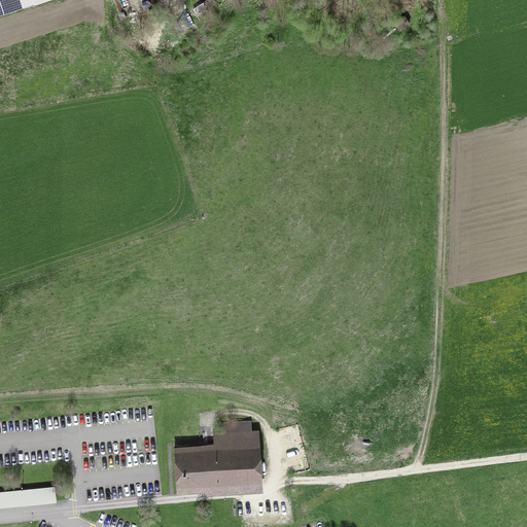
[(0,0),(0,15),(47,0),(0,0)]
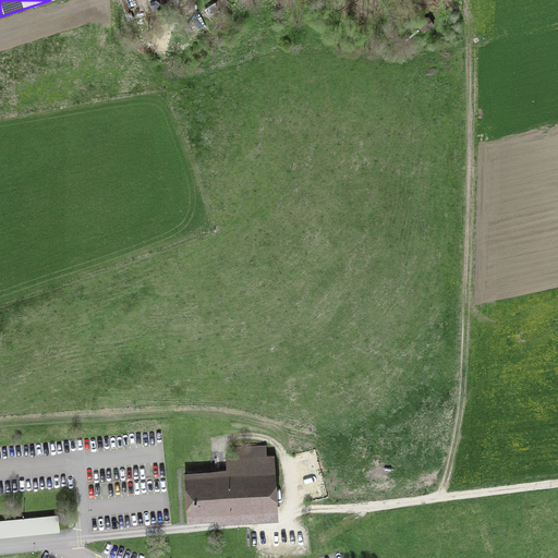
[(421,23),(421,24),(419,25),(423,32),(433,25),(428,19),(426,21),(425,20),(421,23)]
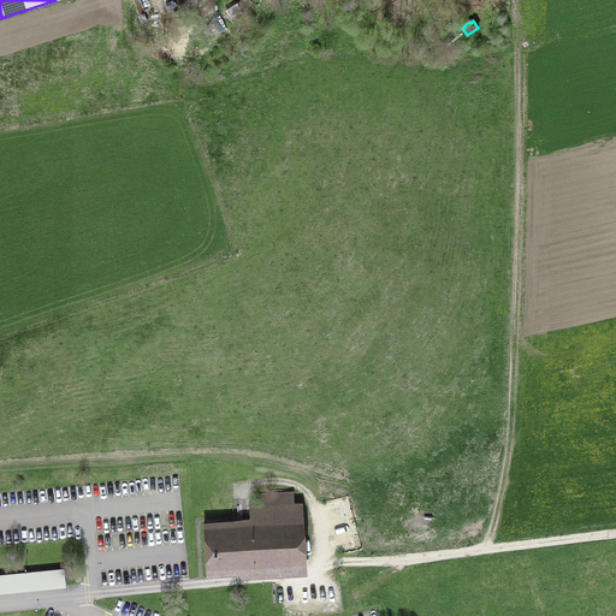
[(203,525),(207,573),(304,567),(300,503),(294,504),(292,493),(260,495),(260,505),(249,507),(250,521),(203,525)]
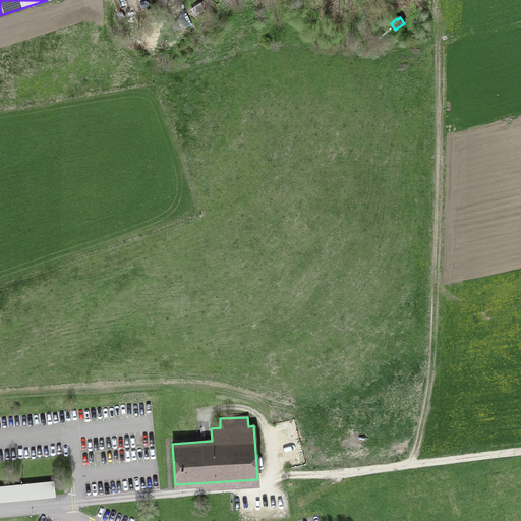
[(0,485),(0,501),(55,496),(54,480),(0,485)]
